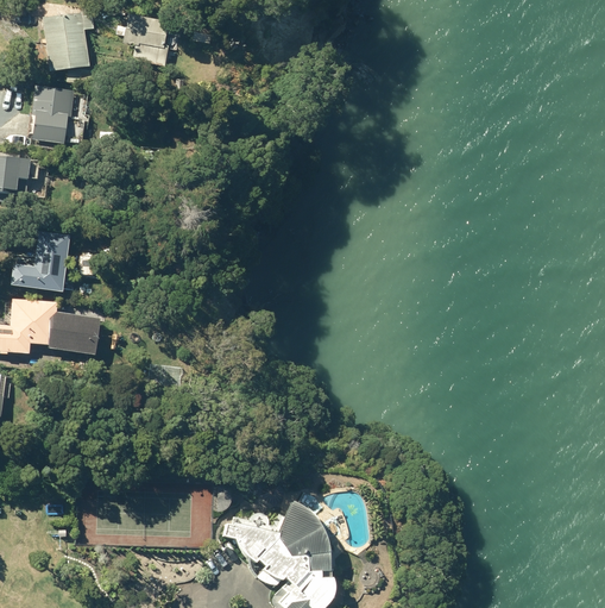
[(82,17),(81,11),(43,17),(50,71),(64,69),(67,82),(92,86),(93,73),(84,71),(83,67),(89,66),(84,31),(93,30),(90,14),(82,17)]
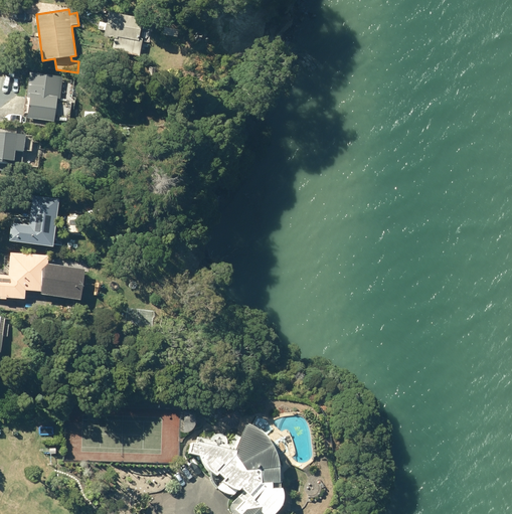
[(111,51),(139,56),(142,38),(139,37),(142,18),(108,12),(103,36),(114,38),(111,51)]
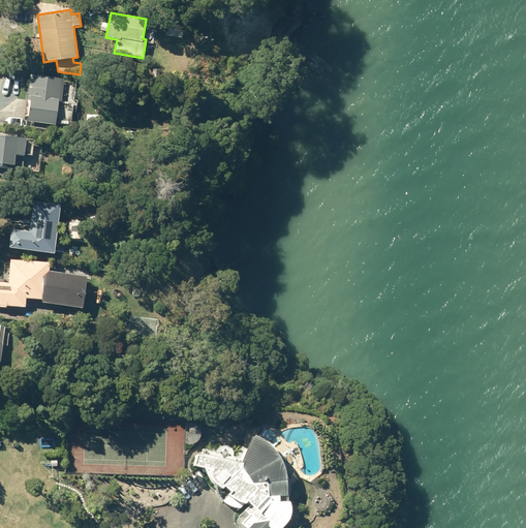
[(161,38),(176,41),(179,26),(164,23),(161,38)]
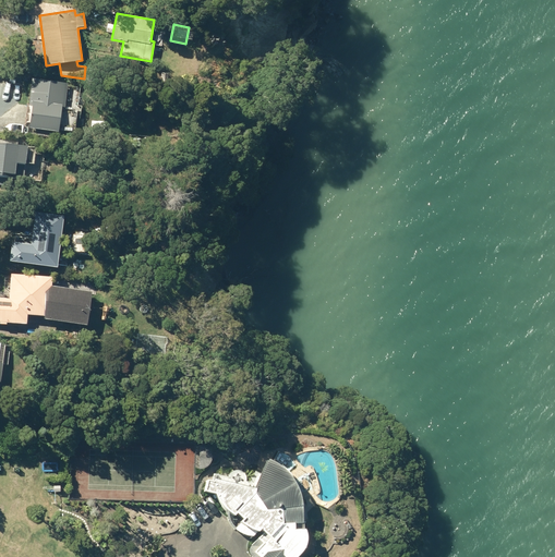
[(27,132),(55,136),(57,132),(60,130),(74,131),(76,111),(63,108),(67,84),(31,79),(25,110),(27,111),(25,124),(28,124),(27,132)]
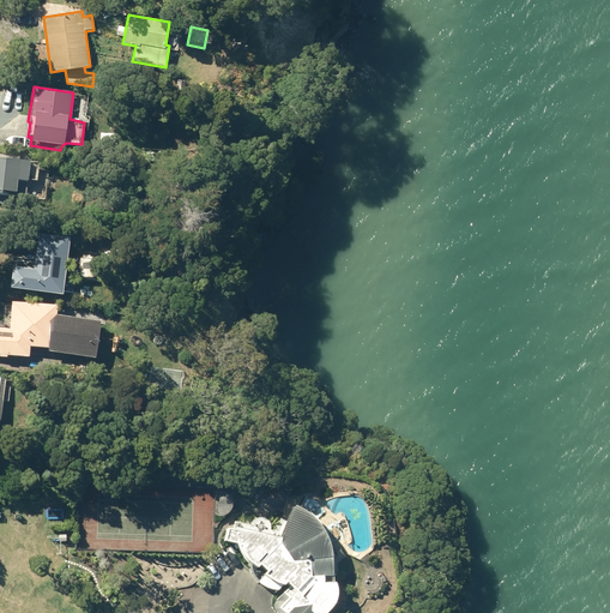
[(37,179),(40,161),(0,156),(0,204),(10,205),(11,196),(23,197),(23,199),(41,200),(42,179),(37,179)]
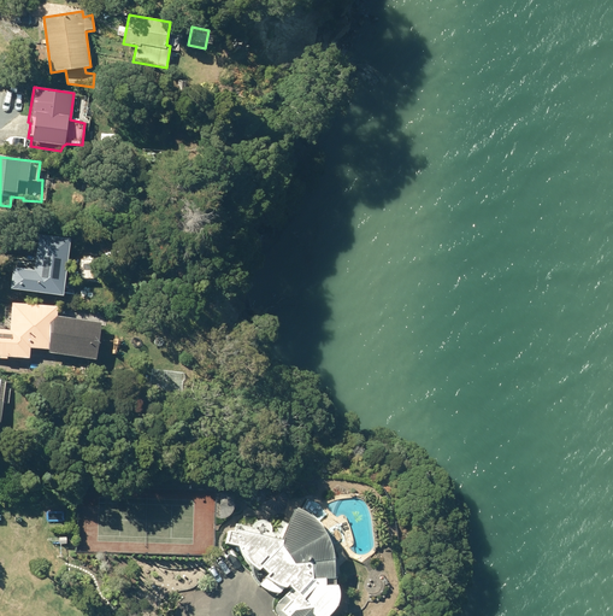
[(11,287),(65,294),(71,238),(39,234),(34,269),(13,265),(11,287)]
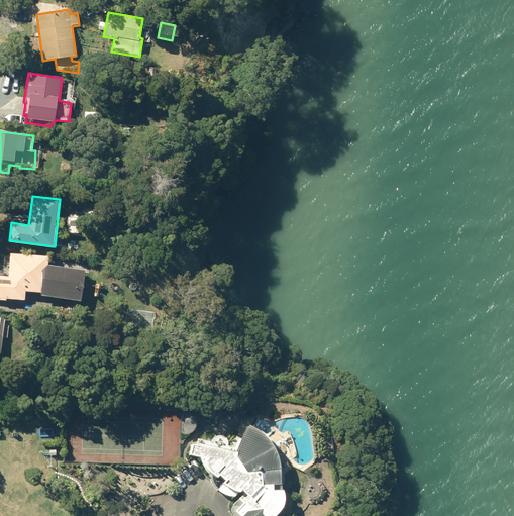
[(67,234),(80,234),(81,218),(68,218),(67,234)]
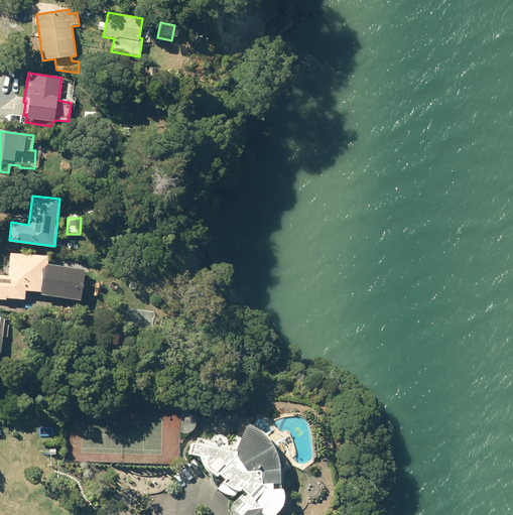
[(0,296),(25,298),(26,290),(41,291),(41,294),(82,299),(86,269),(48,263),(48,256),(10,253),(9,275),(0,274),(0,296)]
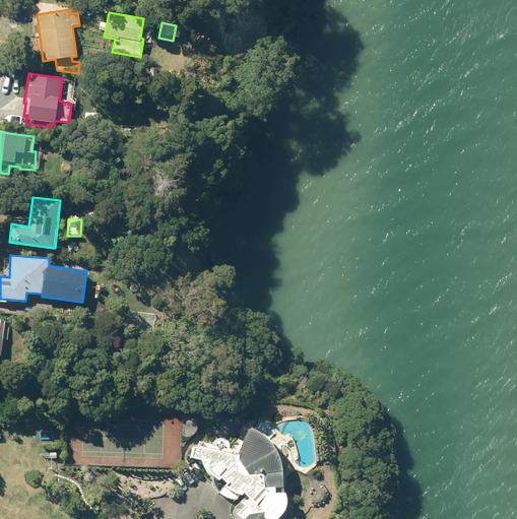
[(276,518),(284,511),(286,509),(288,506),(288,504),(289,501),(288,495),(287,491),(284,491),(284,462),(282,457),(280,451),(277,446),(274,441),(269,436),(264,432),(258,429),(251,426),(240,453),(200,444),(200,446),(195,445),(193,456),(203,458),(205,463),(208,467),(212,472),(216,475),(220,478),(222,476),(229,481),(219,492),(222,495),(228,497),(233,498),(237,499),(245,492),(247,495),(242,500),(246,505),(238,513),(243,517),(241,518),(276,518)]
